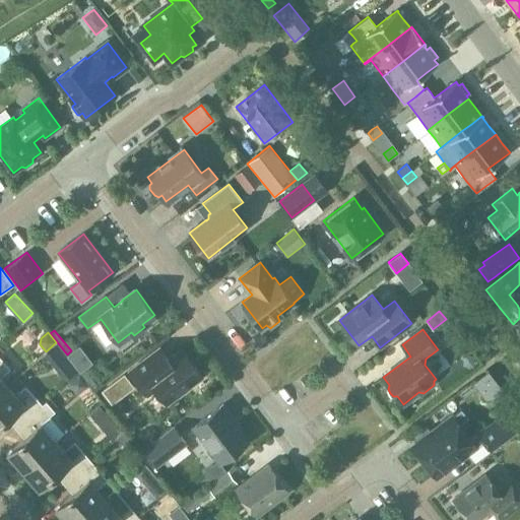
[(58,344),(45,354),(66,381),(78,372),(58,344)]
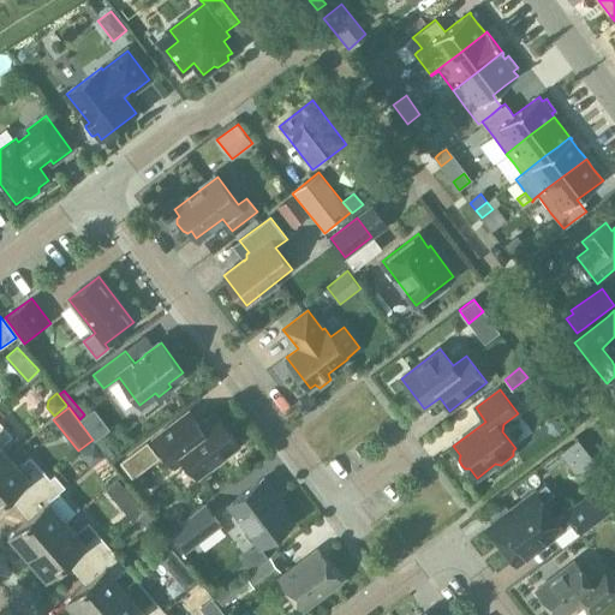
[(91,410),(84,415),(79,419),(95,441),(108,431),(91,410)]
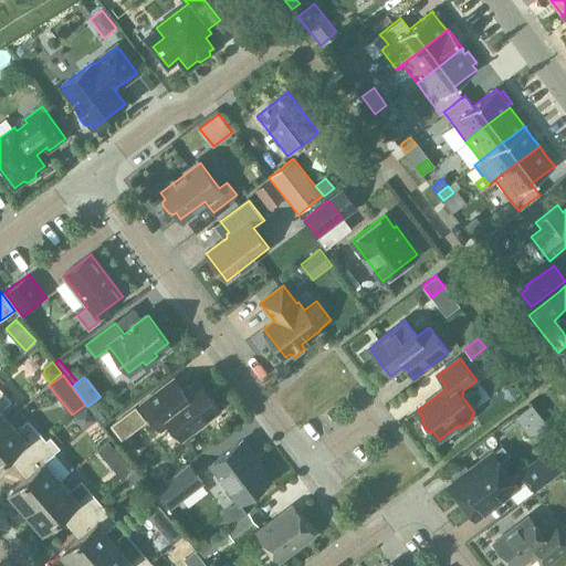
[(175,379),(142,405),(152,418),(160,411),(182,440),(220,410),(198,380),(184,391),(179,391),(173,383),(175,380),(175,379)]
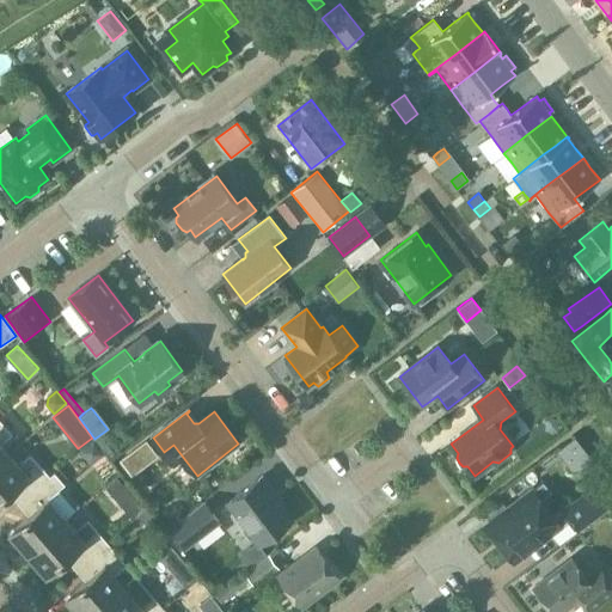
[(0,420),(0,463),(8,456),(0,445),(12,434),(0,420)]
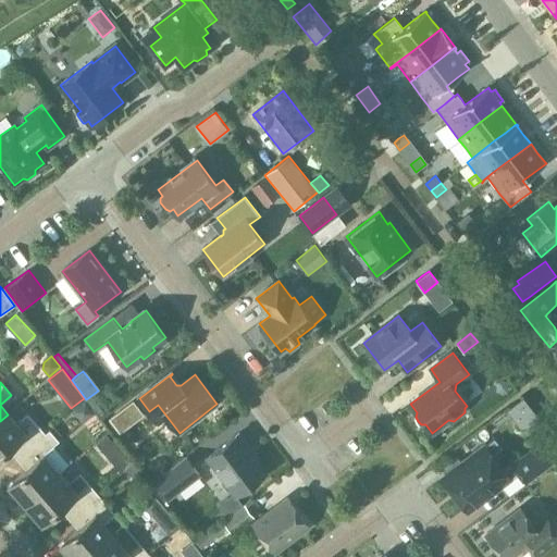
[(536,411),(524,395),(508,408),(520,423),(536,411)]
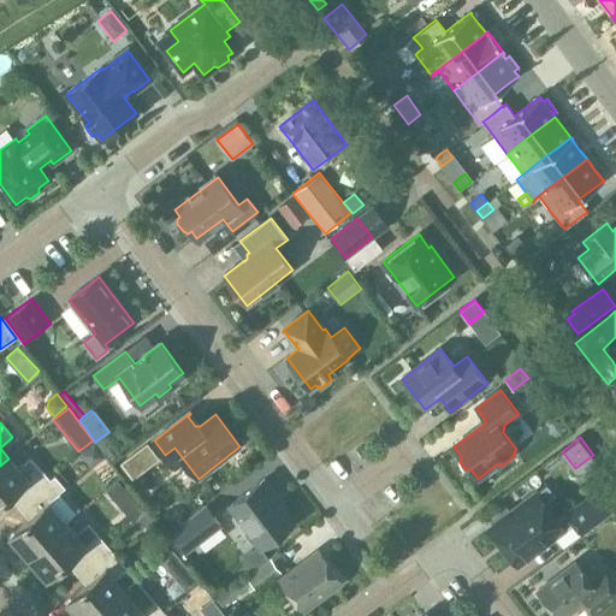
[(88,462),(96,463),(105,456),(94,442),(81,452),(88,462)]
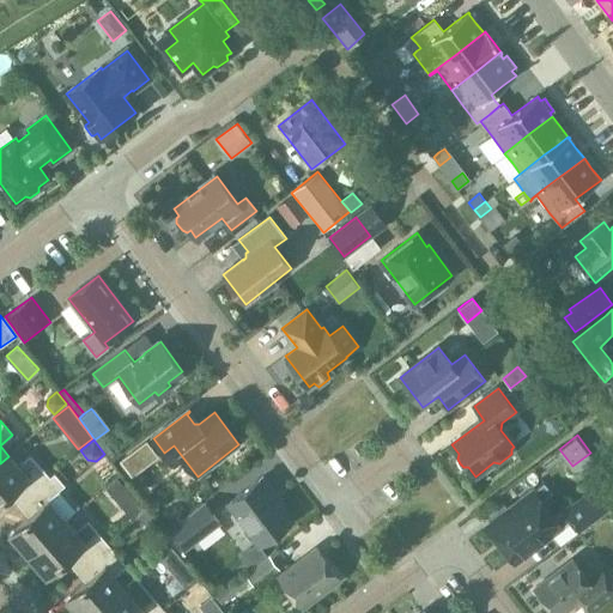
[(126,454),(139,472),(156,457),(143,441),(126,454)]
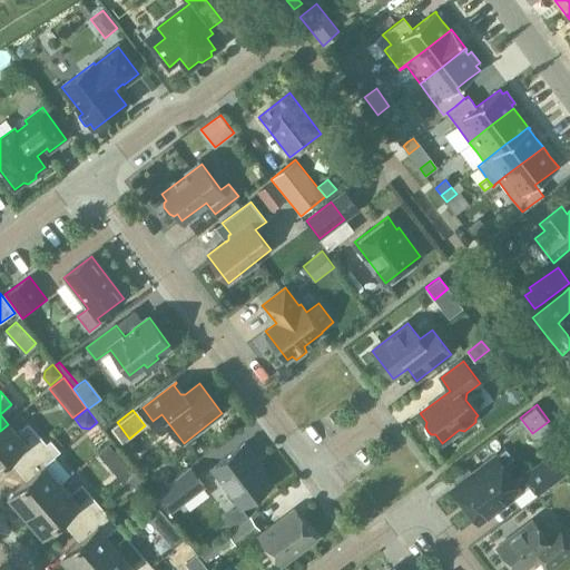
[(17,433),(8,424),(0,431),(0,465),(13,454),(22,465),(47,444),(28,423),(17,433)]
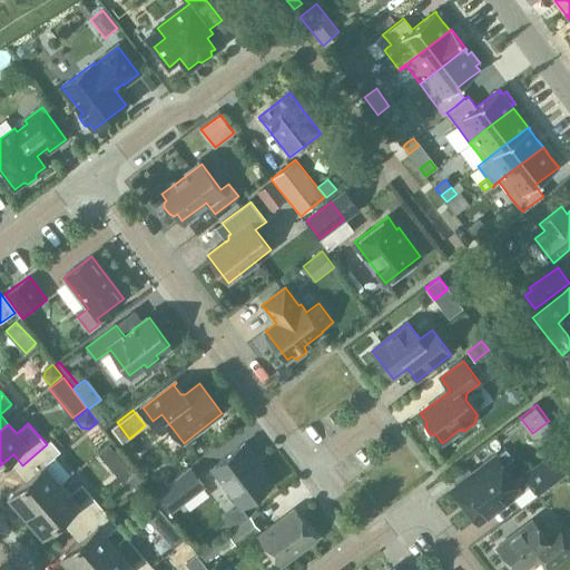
[(50,441),(47,444),(22,465),(31,475),(9,495),(26,516),(61,484),(45,465),(60,452),(50,441)]
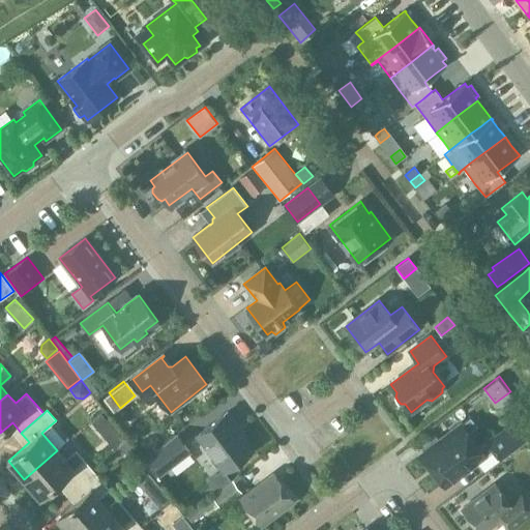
[(228,413),(198,435),(212,454),(212,460),(216,466),(222,467),(225,471),(253,450),(236,429),(238,427),(228,413)]
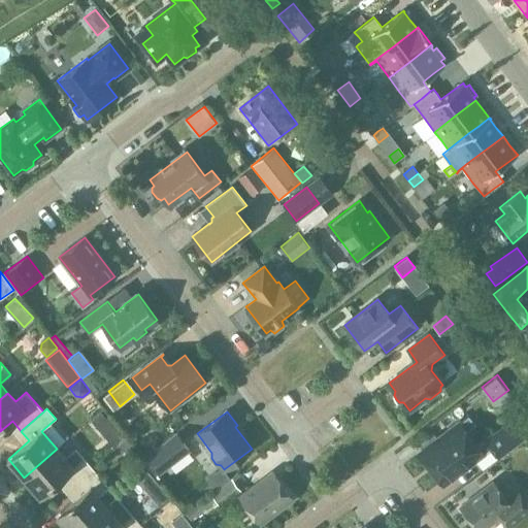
[(113,447),(124,437),(102,413),(92,421),(113,447)]
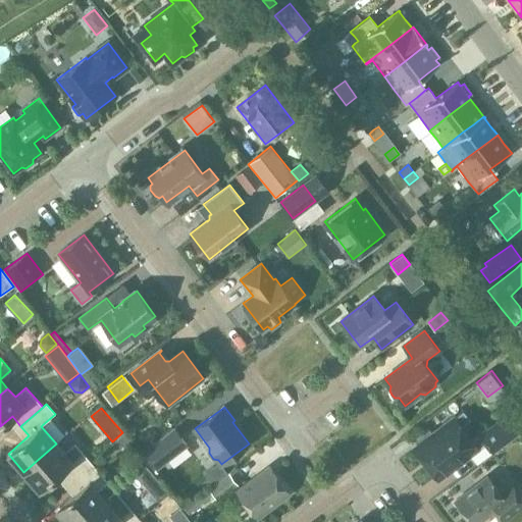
[(418,446),(415,448),(438,479),(486,442),(493,452),(521,429),(521,415),(516,408),(472,441),(461,427),(470,420),(464,412),(454,418),(432,434),(429,430),(415,441),(418,446)]
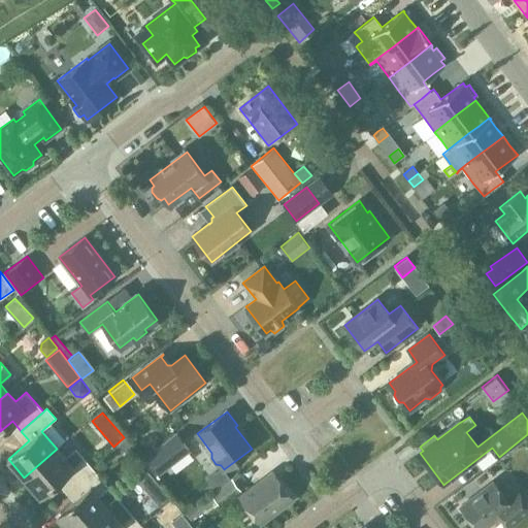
[(176,431),(144,456),(160,475),(191,451),(176,431)]
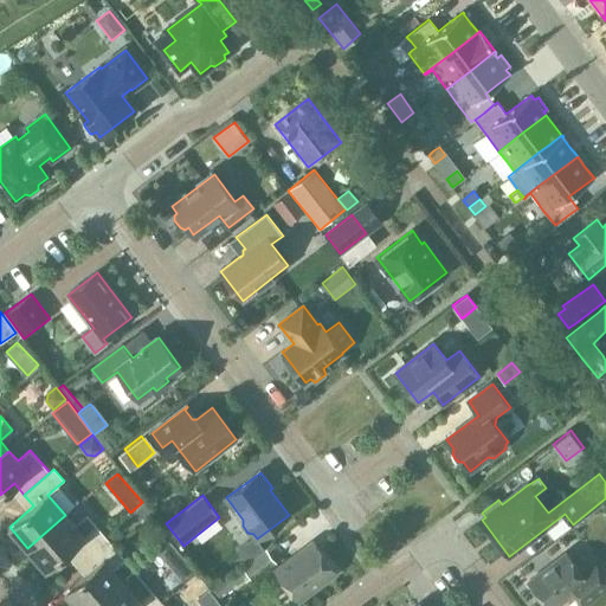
[(144,505),(134,515),(141,522),(147,522),(154,516),(144,505)]
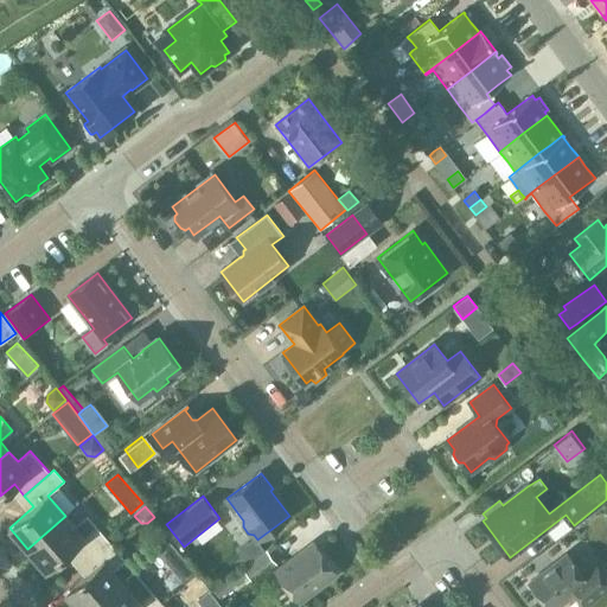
[(65,516),(27,549),(46,569),(70,549),(80,560),(106,538),(96,525),(87,516),(74,526),(65,516)]
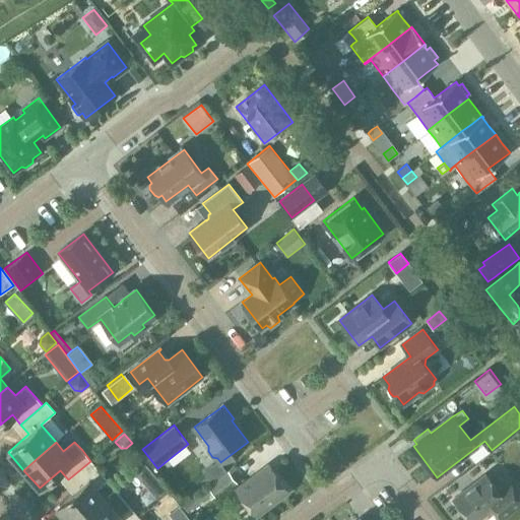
[(90,461),(68,479),(77,490),(56,508),(66,519),(77,519),(104,498),(96,490),(108,480),(90,461)]
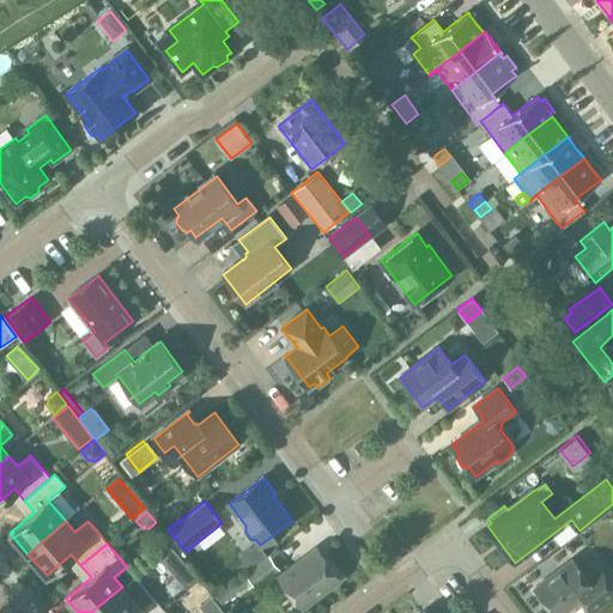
[(158,557),(168,568),(180,557),(170,546),(158,557)]
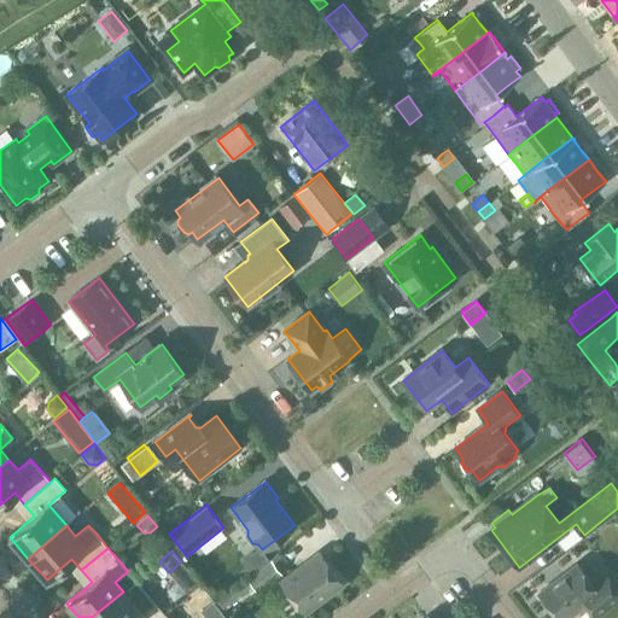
[(320,553),(281,582),(305,613),(344,584),(320,553)]
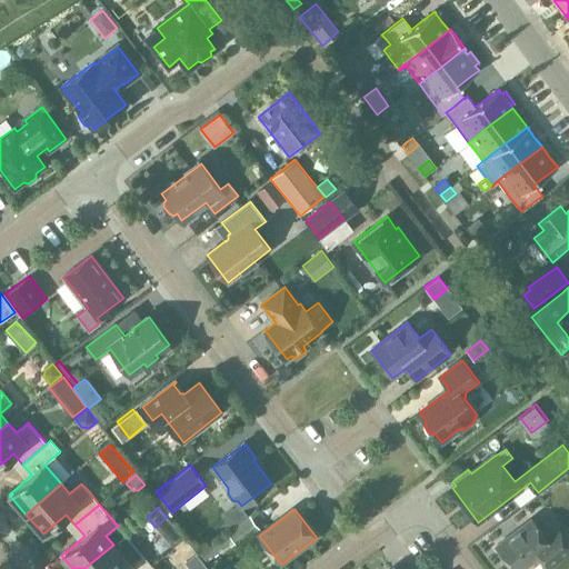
[(249,513),(200,552),(208,561),(229,545),(230,547),(236,542),(238,546),(260,528),(249,513)]
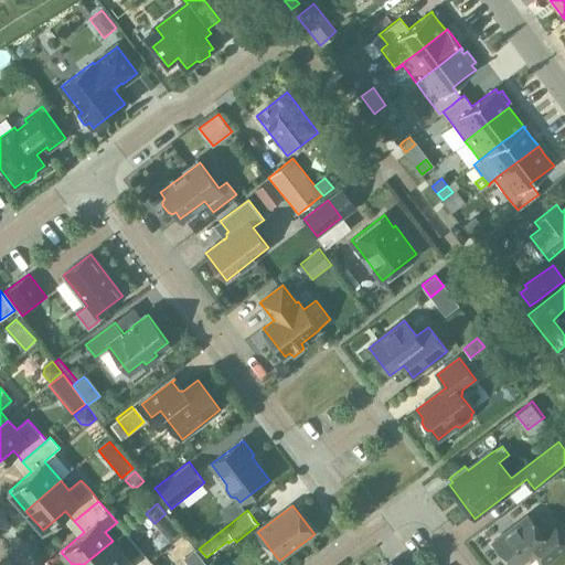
[(528,515),(493,543),(510,564),(518,564),(535,552),(545,564),(564,548),(564,539),(560,532),(547,542),(528,515)]
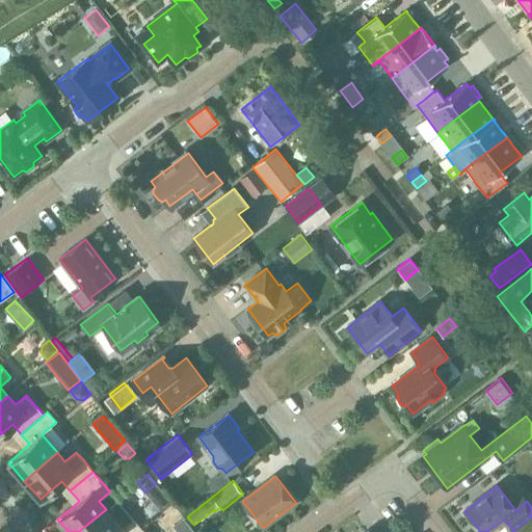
[(114,519),(106,509),(79,531),(137,531),(142,529),(133,519),(125,509),(114,519)]
